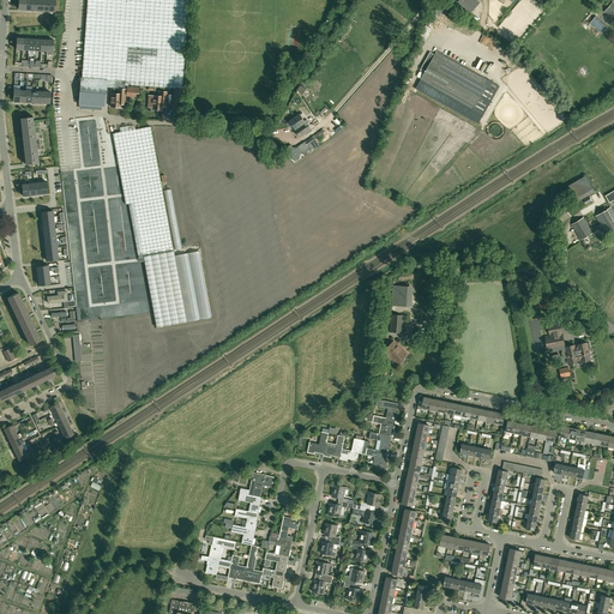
[(79,104),(104,106),(106,79),(110,79),(110,88),(125,89),(125,85),(160,88),(160,89),(170,90),(170,88),(182,89),(185,50),(188,0),(86,0),(82,78),(79,104)]
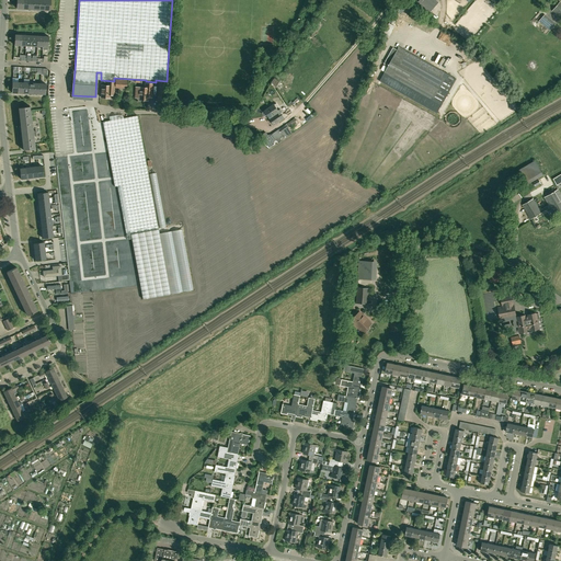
[(438,2),(435,0),(419,0),(416,3),(430,13),(438,2)]
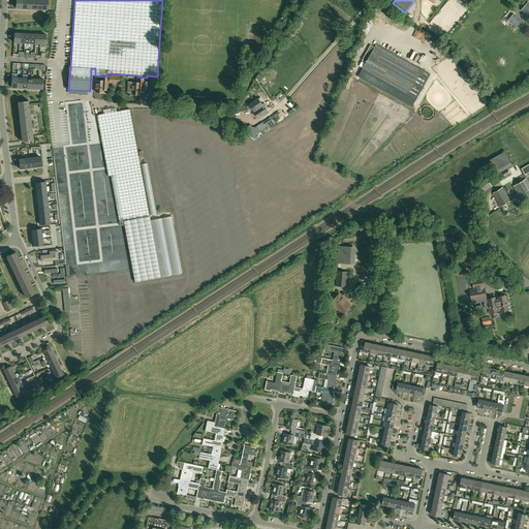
[(508,21),(518,29),(524,22),(514,13),(508,21)]
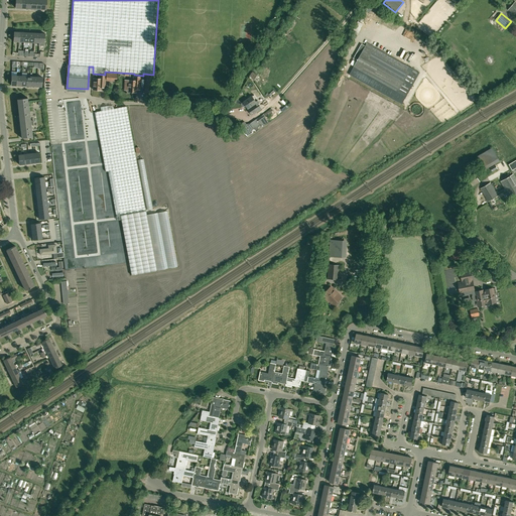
[(350,75),(402,104),(419,73),(367,43),(350,75)]
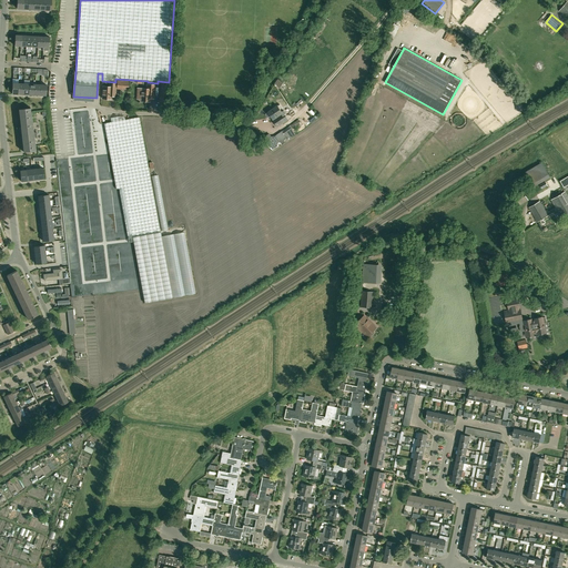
[(103,87),(102,99),(110,99),(111,97),(114,97),(115,91),(115,83),(109,82),(109,87),(103,87)]
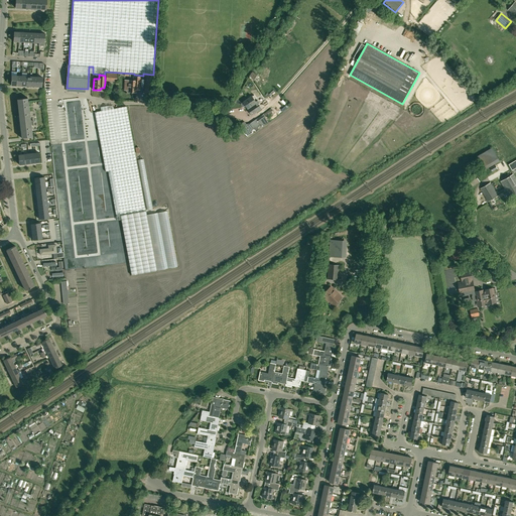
[(125,84),(128,84),(128,90),(128,92),(136,92),(136,89),(140,90),(140,85),(140,84),(140,78),(133,77),(133,81),(129,81),(125,81),(125,84)]
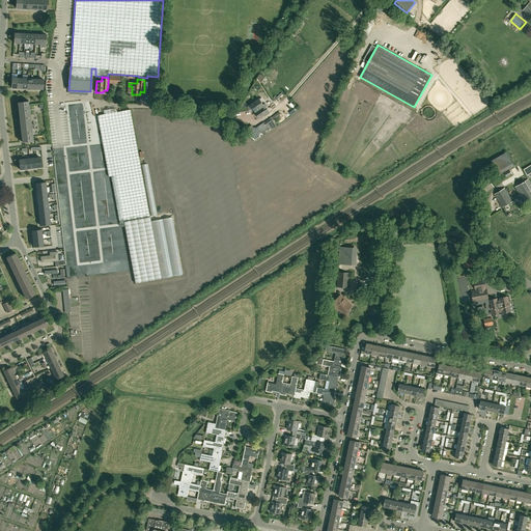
[(255,102),(264,115),(270,112),(264,105),(264,106),(259,99),(255,102)]
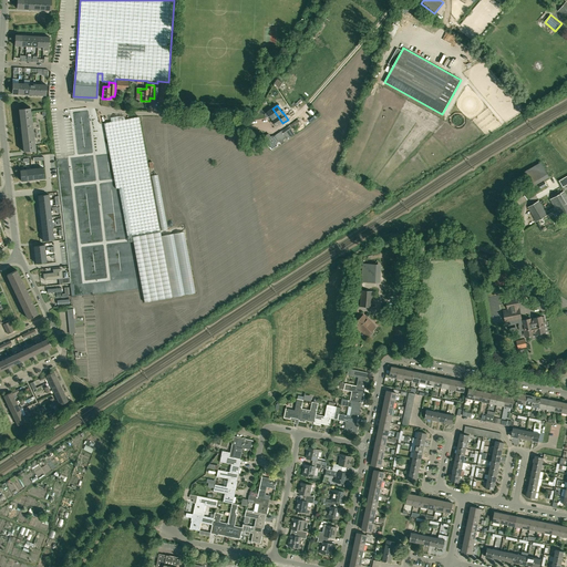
[(27,109),(19,109),(21,126),(20,127),(23,151),(23,152),(31,151),(35,151),(34,146),(35,146),(34,137),(37,137),(37,132),(33,132),(31,112),(31,111),(30,107),(27,107),(27,109)]
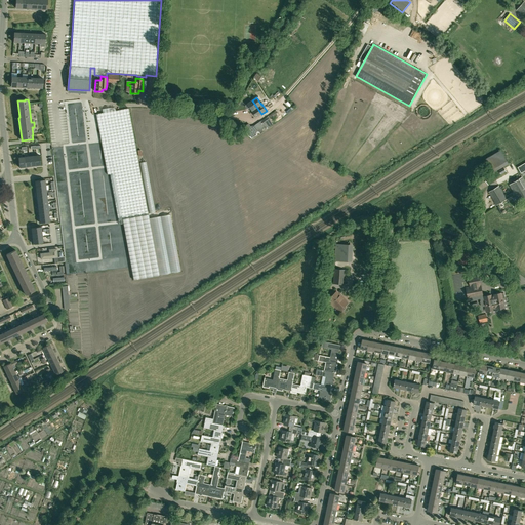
[(256,117),(261,114),(252,101),(245,106),(247,110),(250,108),(252,110),(251,111),(256,117)]
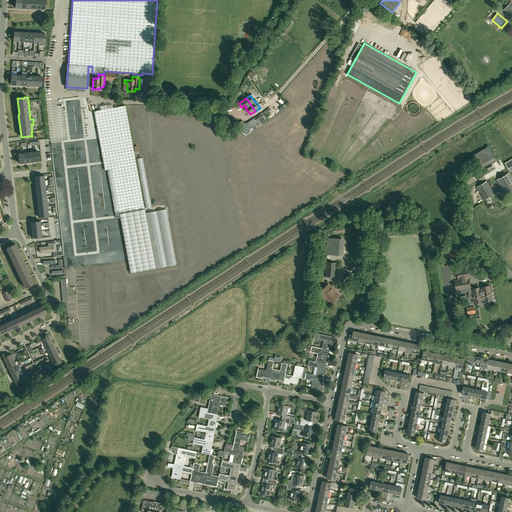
[(103,163),(105,170),(107,170),(116,217),(116,219),(120,218),(130,273),(155,268),(145,209),(144,209),(142,197),(134,152),(125,105),(94,111),(101,152),(103,163)]
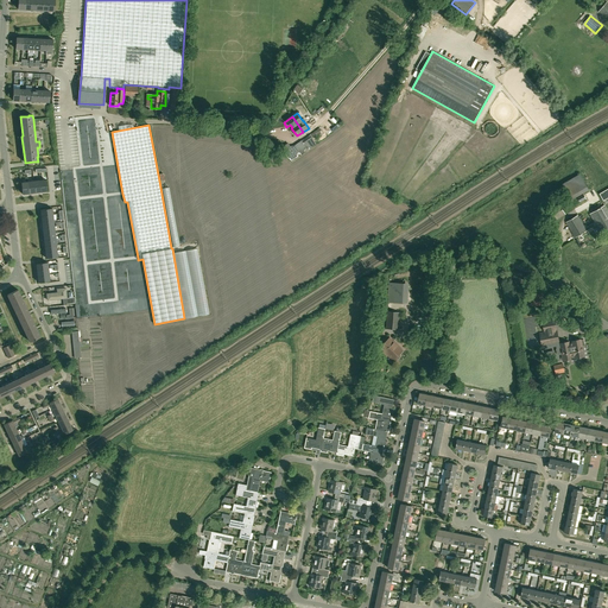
[(320,128),(310,135),(314,140),(323,133),(320,128)]
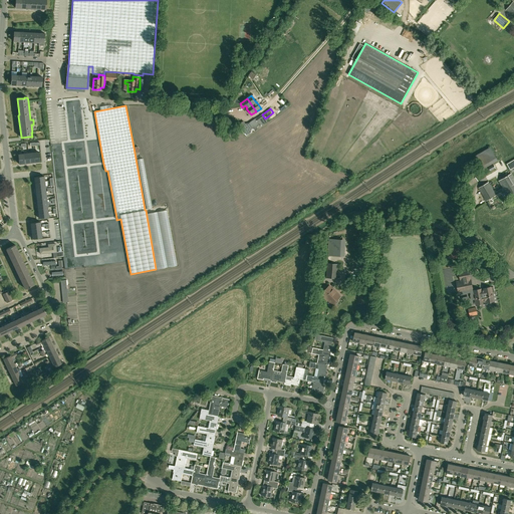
[(265,119),(264,118),(264,117),(262,114),(250,122),(253,129),(259,124),(260,125),(263,123),(262,121),(265,119)]
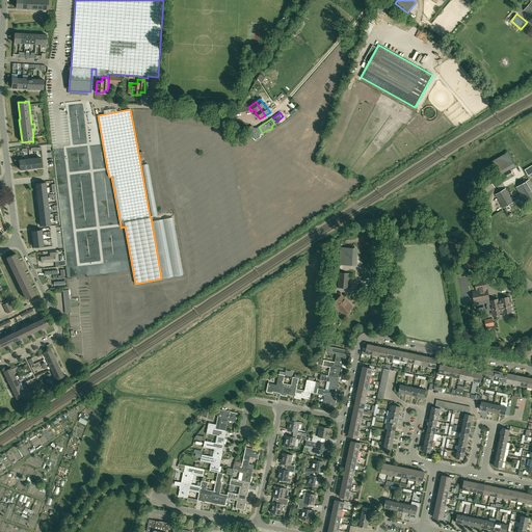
[(248,129),(249,131),(251,134),(256,139),(260,137),(259,135),(254,128),(253,126),(248,129)]
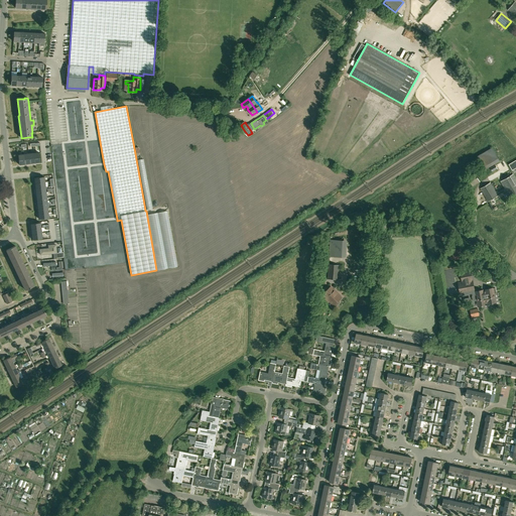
[(498,158),(495,153),(492,148),(478,157),(484,167),(498,158)]
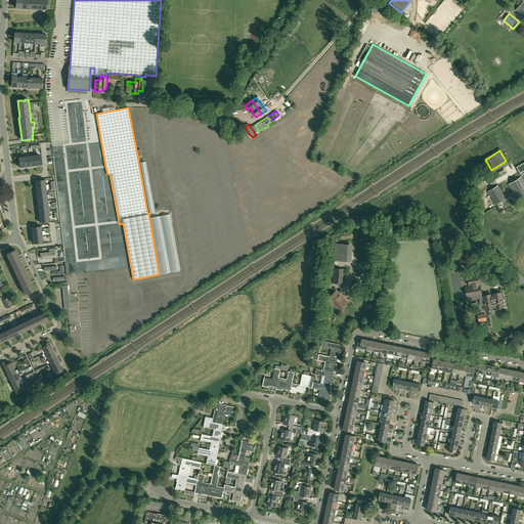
[(145,162),(139,163),(149,213),(155,212),(145,162)]
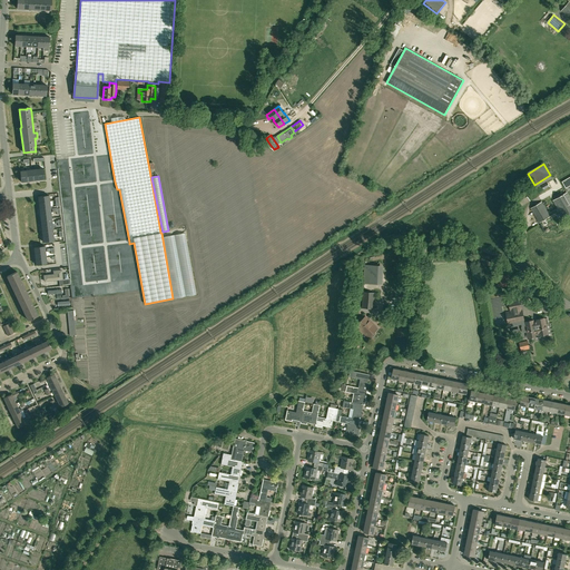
[(522,188),(524,192),(527,195),(532,192),(528,185),(522,188)]
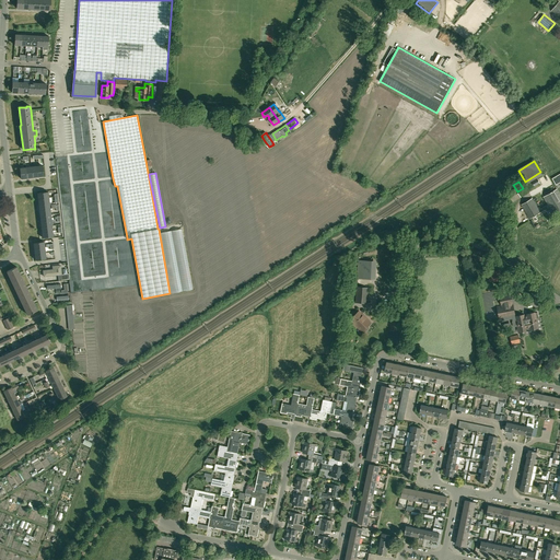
[(521,197),(517,191),(515,188),(505,194),(511,203),(521,197)]
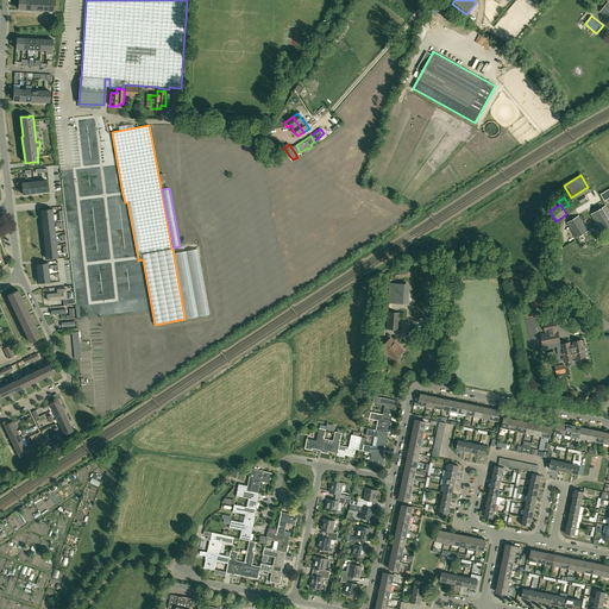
[(608,212),(606,206),(591,214),(602,232),(608,227),(608,212)]
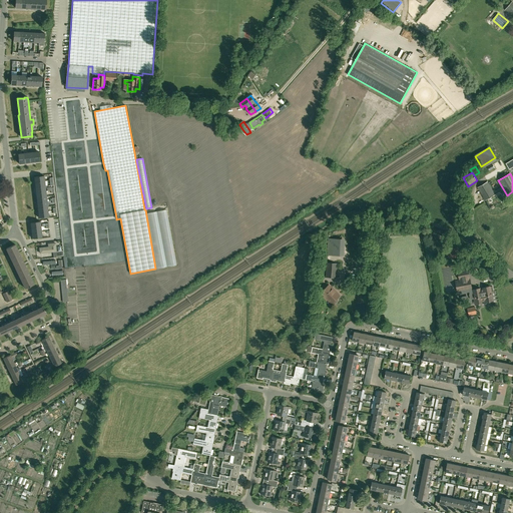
[(487,181),(478,187),(485,200),(495,194),(487,181)]
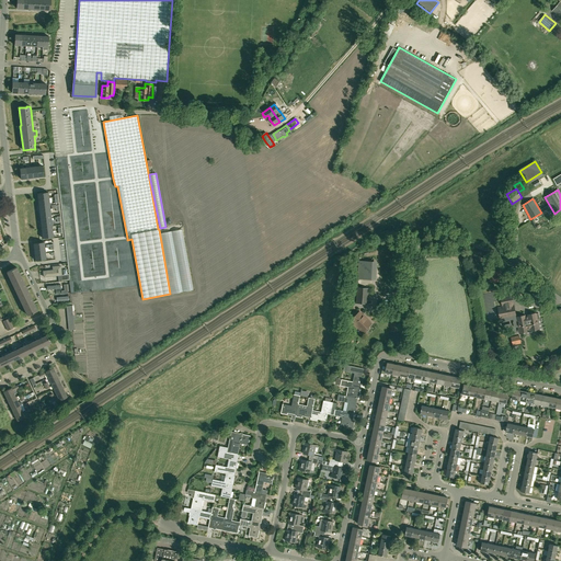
[(182,229),(160,233),(171,294),(193,289),(182,229)]
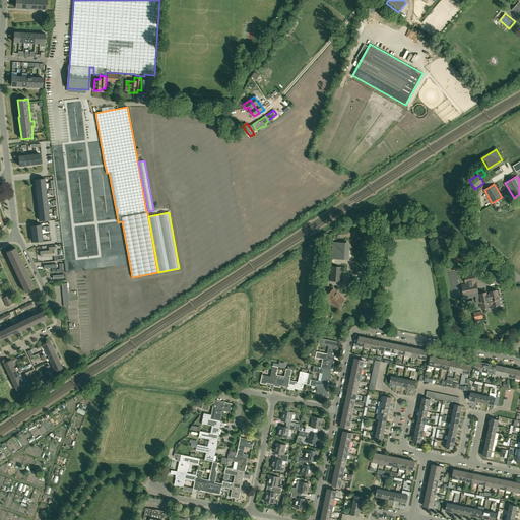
[(56,247),(49,247),(49,250),(40,251),(41,257),(57,255),(56,247)]
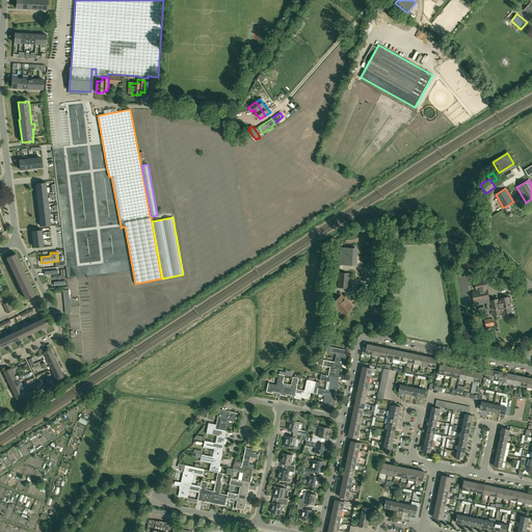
[(16,254),(6,258),(12,271),(22,267),(16,254)]
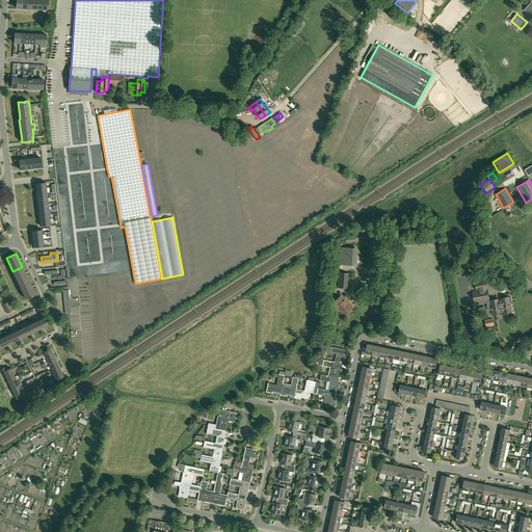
[(476,257),(463,260),(464,267),(477,265),(476,257)]
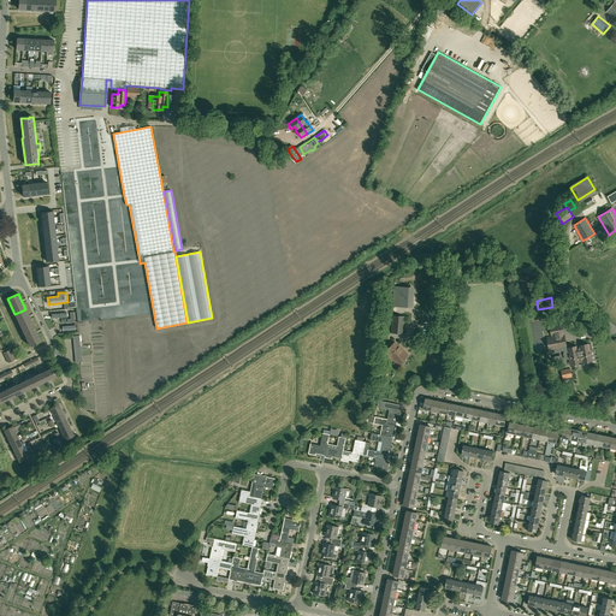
[(25,309),(15,314),(23,331),(34,326),(25,309)]
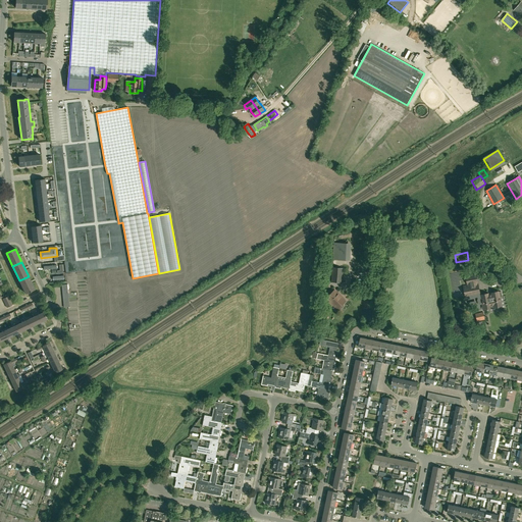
[(332,267),(331,282),(343,282),(344,268),(332,267)]
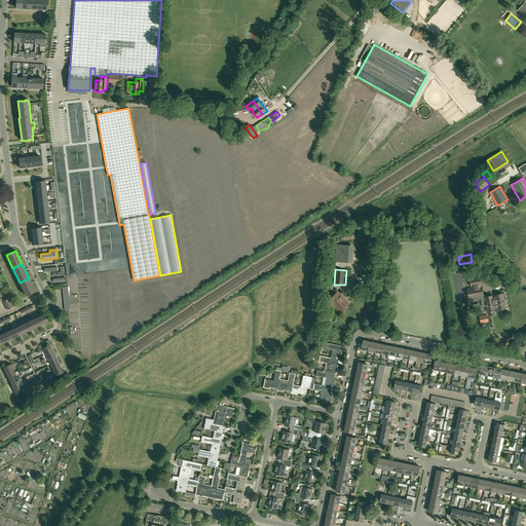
[(370,285),(374,286),(376,275),(369,274),(367,285),(370,285)]
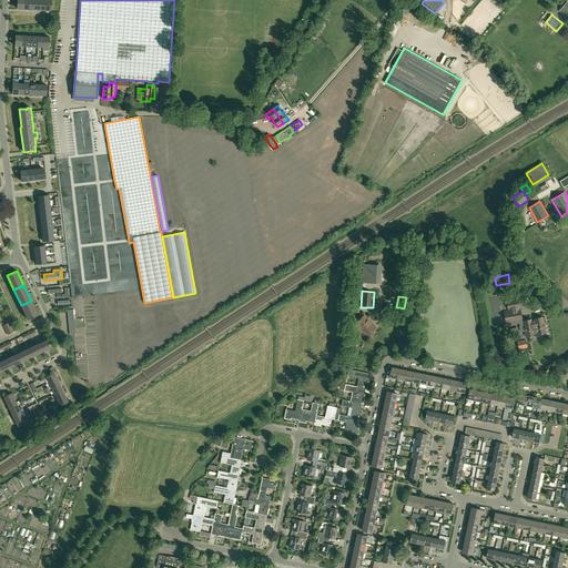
[(539,334),(546,333),(545,332),(546,331),(546,328),(545,327),(544,324),(546,324),(545,317),(543,318),(543,317),(540,318),(539,317),(537,317),(537,318),(535,320),(535,321),(531,321),(531,320),(529,321),(528,320),(527,321),(526,321),(524,322),(525,323),(523,323),(520,310),(519,310),(518,307),(519,307),(518,300),(507,302),(509,311),(505,312),(507,324),(519,321),(520,323),(519,324),(520,332),(526,331),(527,336),(533,335),(534,335),(533,333),(539,332),(539,334)]
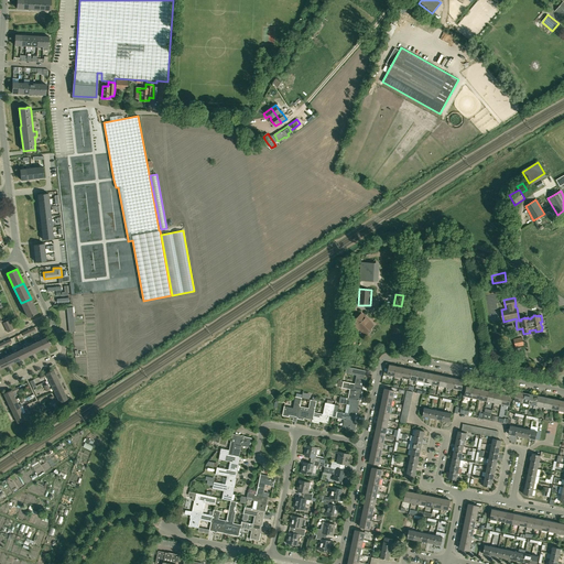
[(31,299),(21,303),(28,317),(38,312),(31,299)]
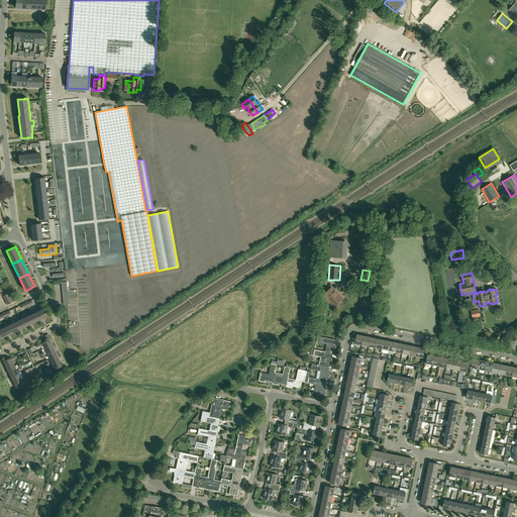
[(331,303),(335,307),(340,303),(339,302),(342,298),(338,294),(335,291),(331,287),(329,290),(324,295),(327,299),(330,303),(331,303)]
